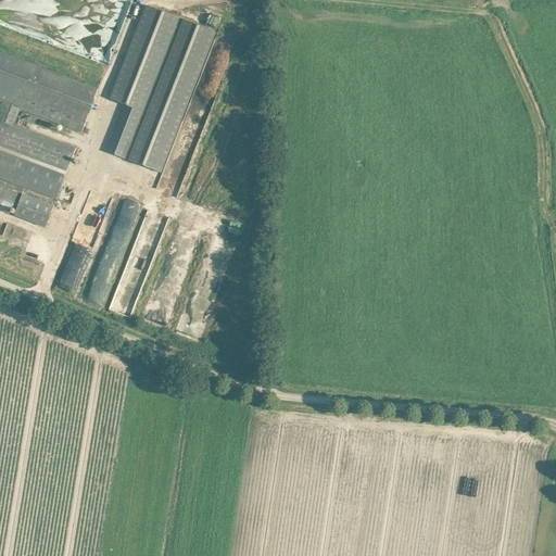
[(216,33),(146,5),(110,99),(134,108),(114,155),(161,173),(216,33)]
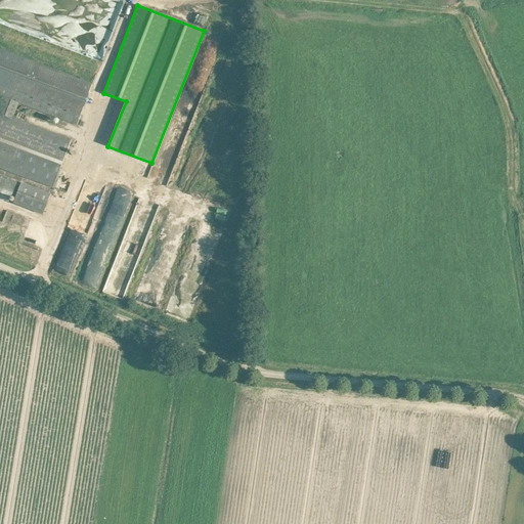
[(0,198),(9,202),(17,181),(0,174),(0,168),(53,188),(72,139),(13,118),(18,103),(77,126),(93,84),(0,48),(0,96),(3,97),(0,103),(0,198)]
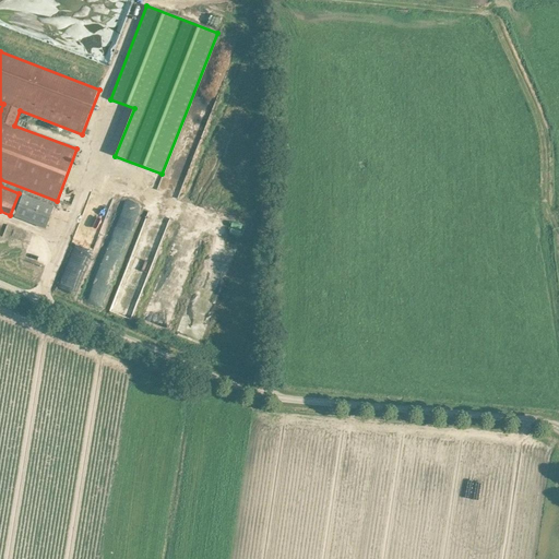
[(238,153),(235,168),(250,173),(253,156),(238,153)]
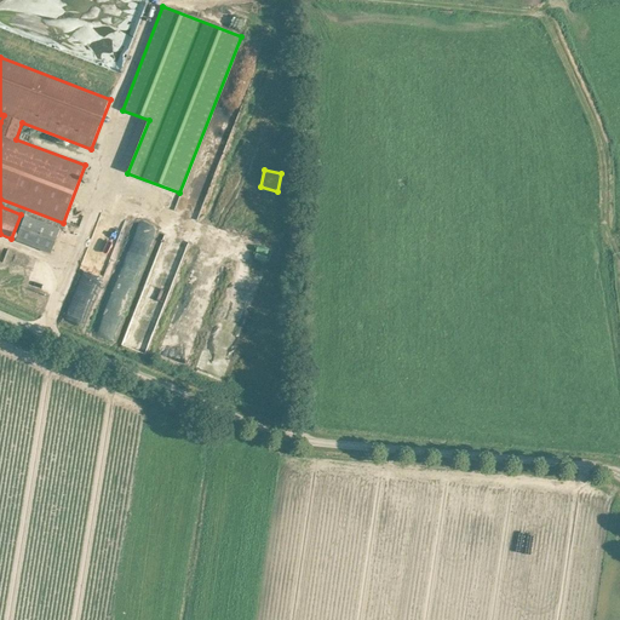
[(26,217),(16,241),(51,254),(61,230),(26,217)]
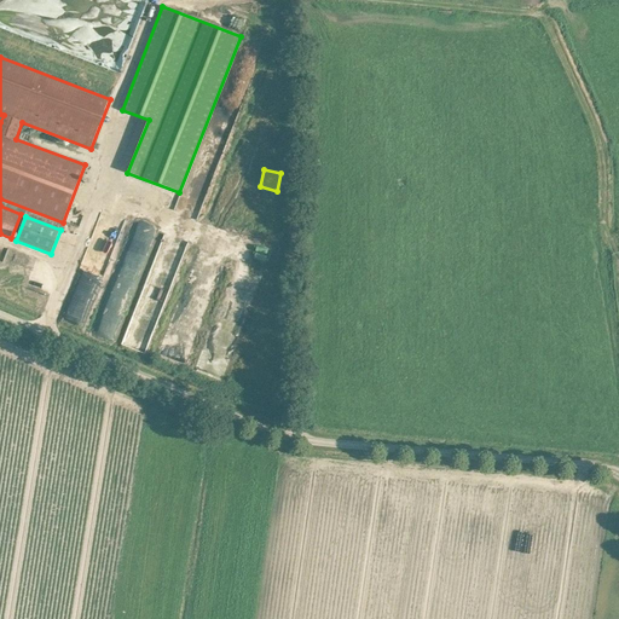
[(85,316),(114,236),(97,230),(68,310),(85,316)]
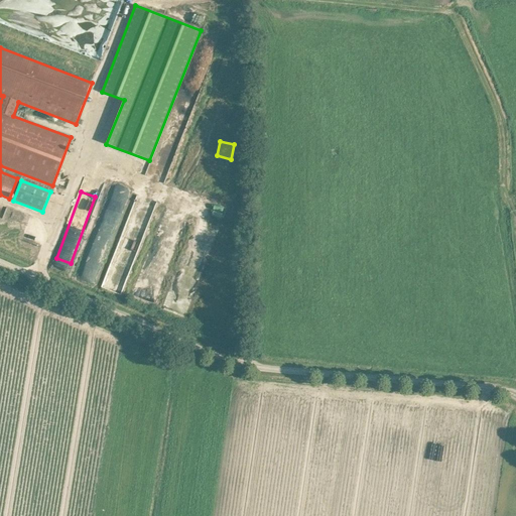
[(187,306),(219,213),(204,208),(173,301),(187,306)]
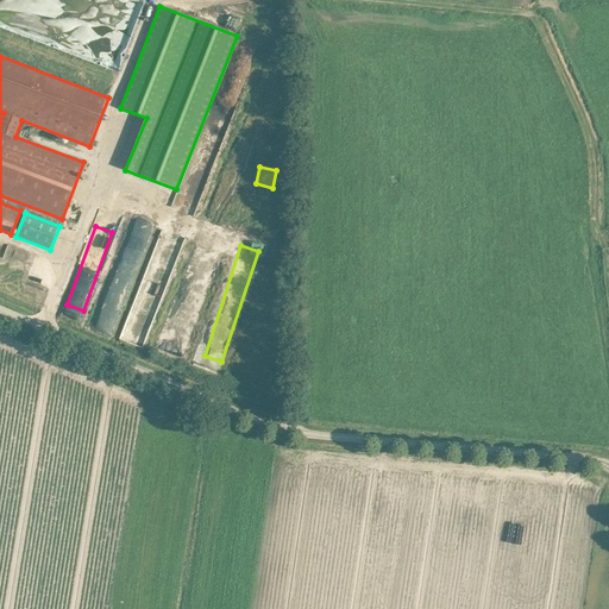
[(184,345),(217,251),(213,249),(212,253),(199,249),(168,339),(184,345)]
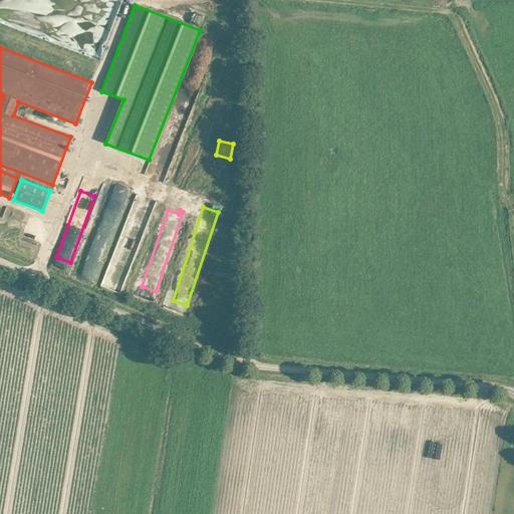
[(94,237),(82,269),(94,274),(106,242),(94,237)]
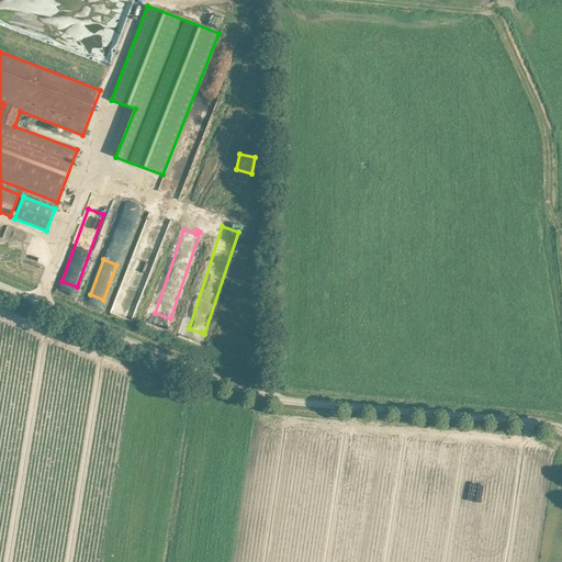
[(117,301),(133,306),(138,291),(123,285),(117,301)]
